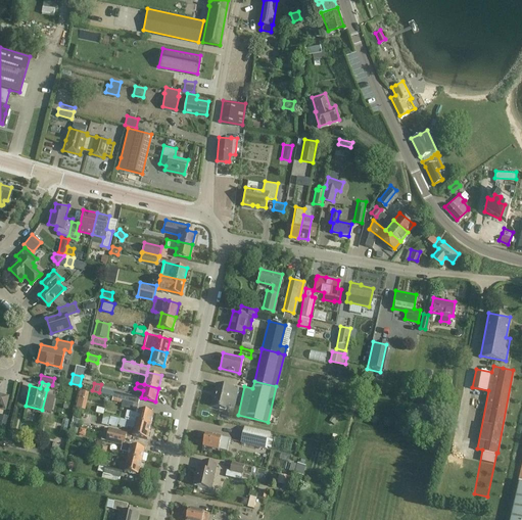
[(236,387),(216,383),(211,404),(227,408),(228,402),(233,403),(236,387)]
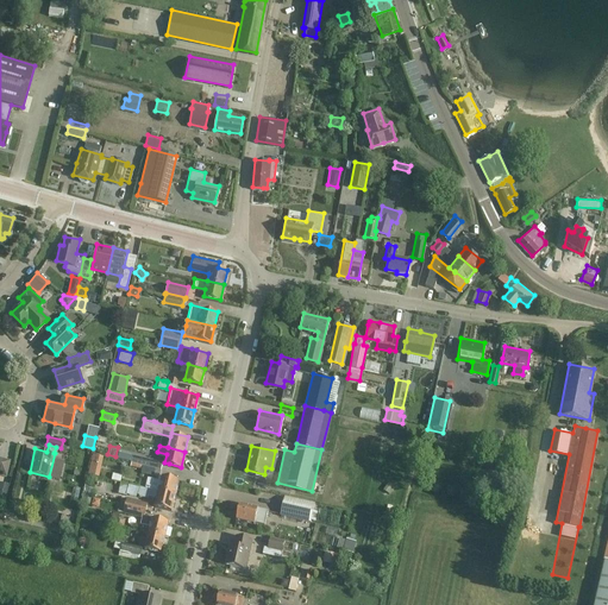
[(92,452),(87,472),(98,474),(102,454),(92,452)]
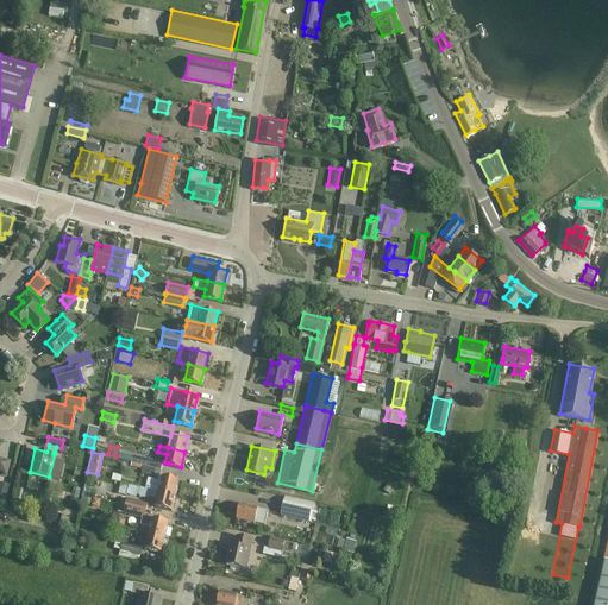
[(131,460),(146,464),(155,466),(161,467),(162,460),(132,453),(131,460)]
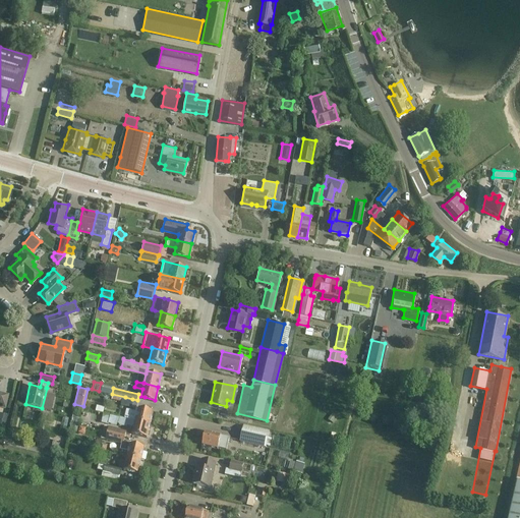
[(422,394),(411,407),(419,414),(430,401),(422,394)]
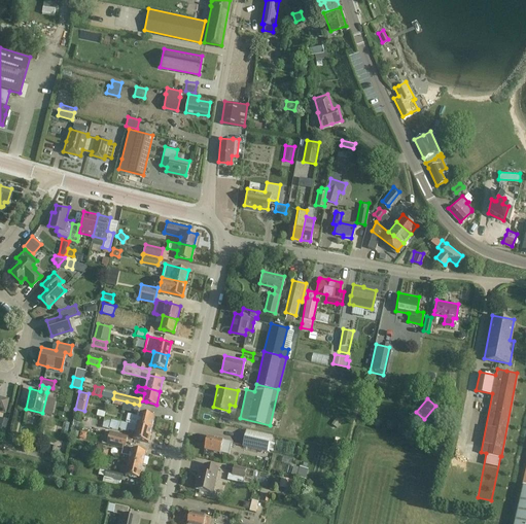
[(134,404),(127,402),(125,409),(133,410),(134,404)]
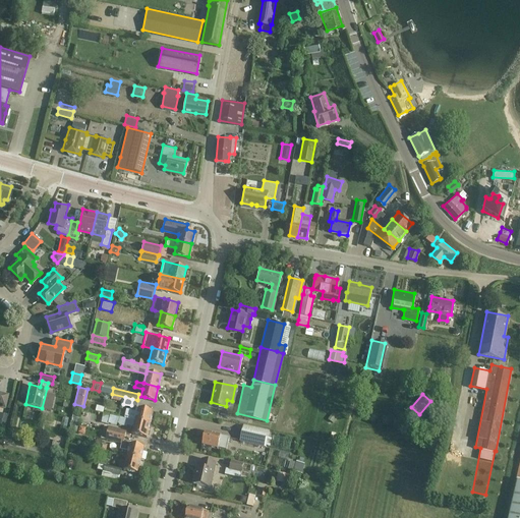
[(94,402),(92,408),(102,410),(103,404),(94,402)]
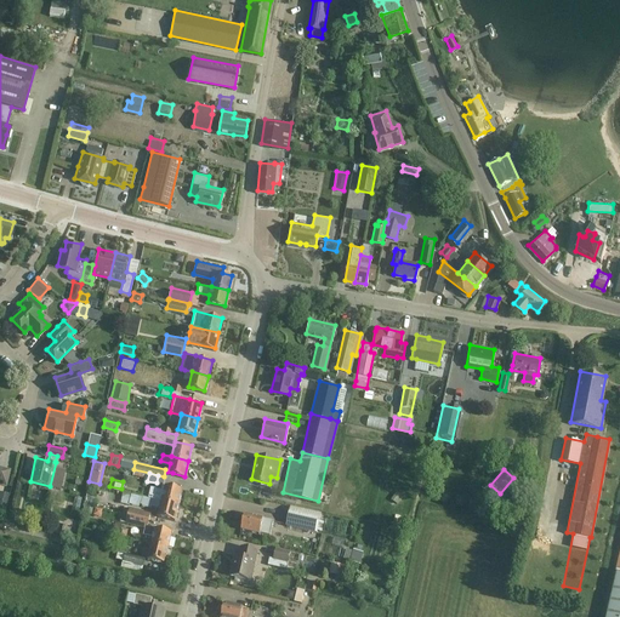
[(149,485),(147,495),(160,498),(177,503),(181,487),(170,485),(164,484),(163,489),(149,485)]
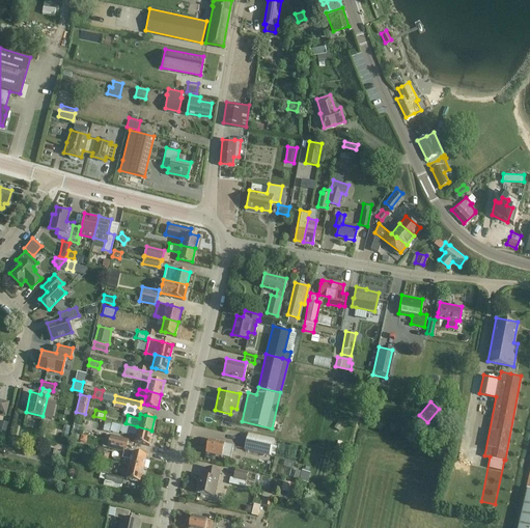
[(226,422),(226,425),(232,427),(234,418),(227,417),(226,422)]
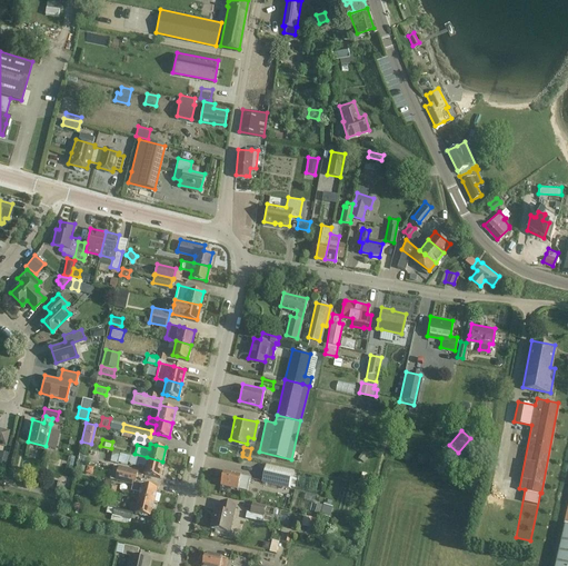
[(117,460),(119,450),(111,449),(109,459),(117,460)]
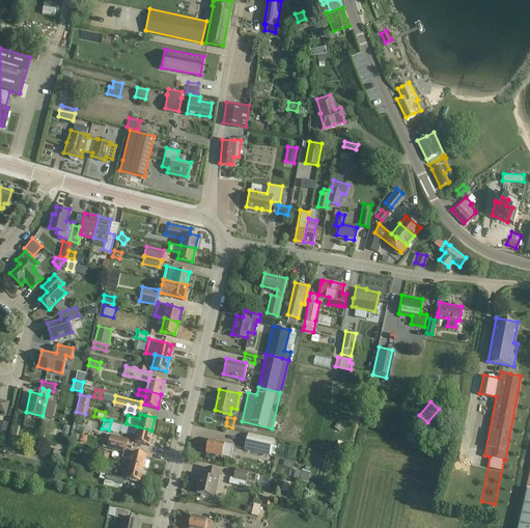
[(337,420),(333,425),(339,431),(343,425),(337,420)]
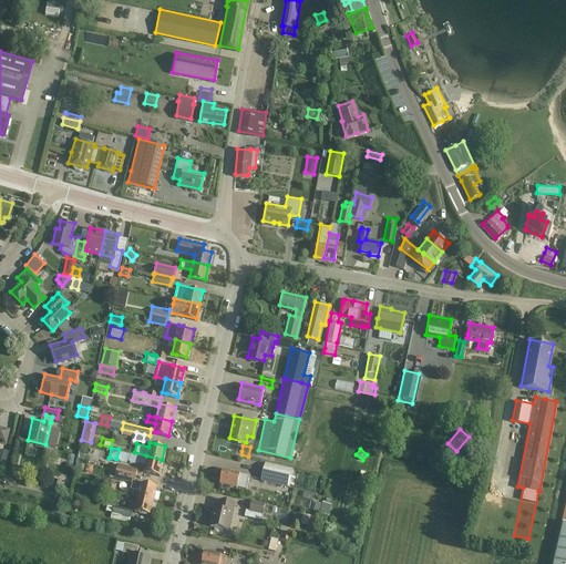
[(143,470),(148,471),(158,474),(162,460),(146,455),(129,451),(126,459),(136,462),(137,460),(145,462),(143,470)]
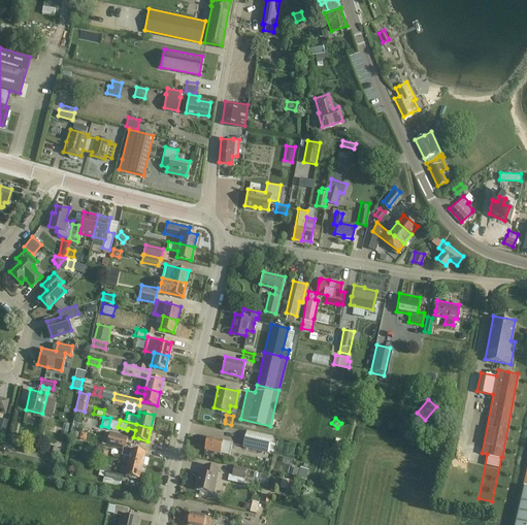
[(78,429),(72,427),(70,434),(77,436),(78,429)]
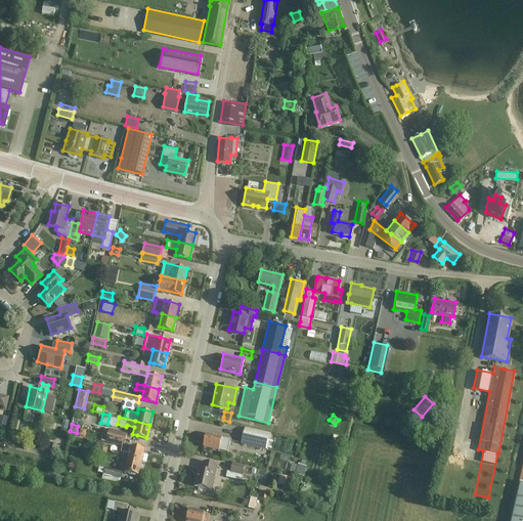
[(107,433),(124,437),(126,430),(110,426),(107,433)]
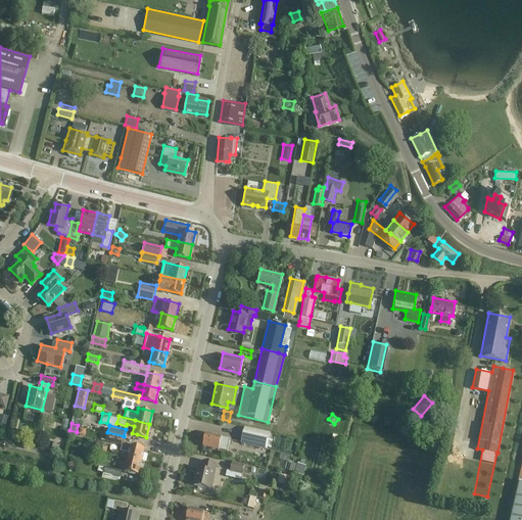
[(240,441),(266,447),(269,432),(244,426),(240,441)]
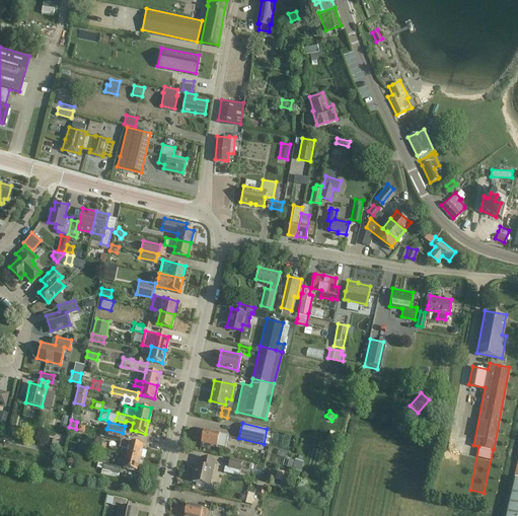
[(201,441),(221,445),(225,446),(228,434),(219,432),(219,431),(204,427),(201,441)]
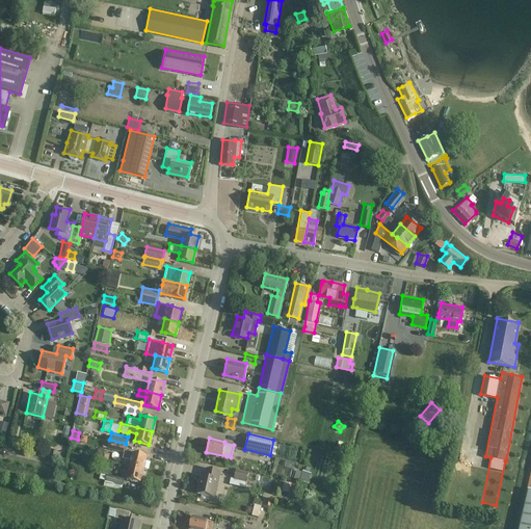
[(129,464),(143,467),(147,454),(125,449),(126,444),(109,440),(108,446),(124,449),(123,455),(131,457),(129,464)]
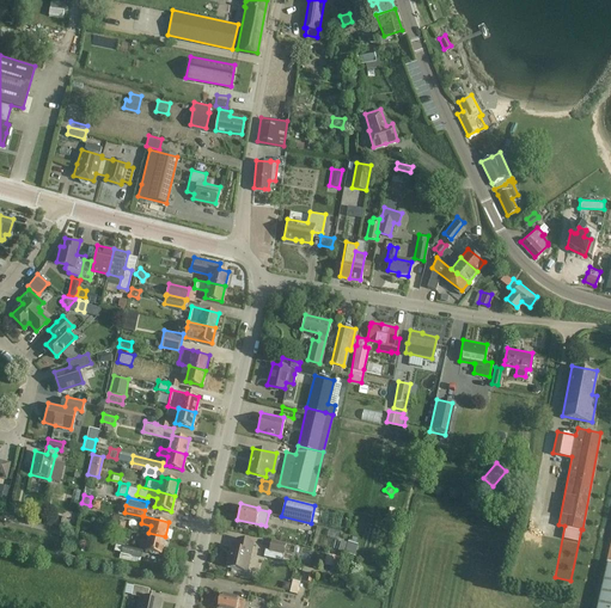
[(145,548),(150,550),(162,553),(165,536),(148,533),(145,548)]
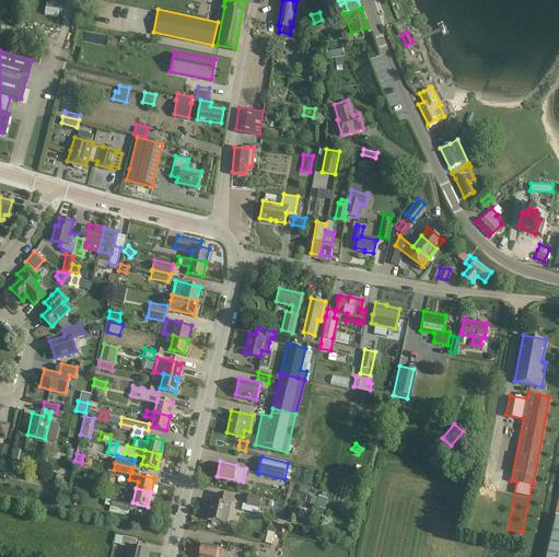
[(231,495),(228,494),(217,491),(214,500),(211,499),(207,518),(224,522),(231,495)]
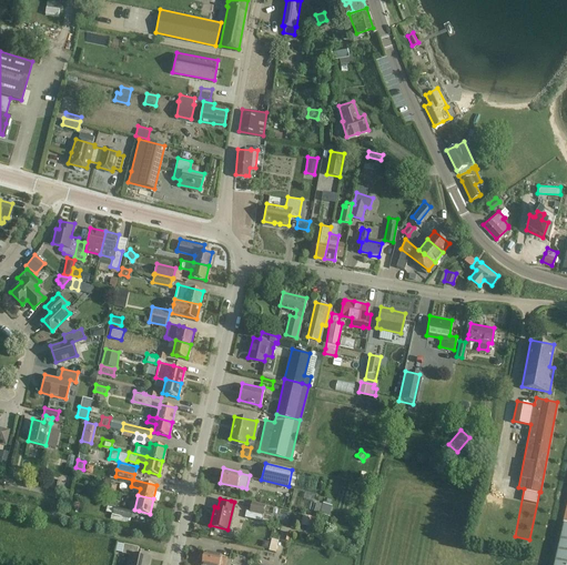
[(249,510),(262,513),(265,502),(251,500),(249,510)]
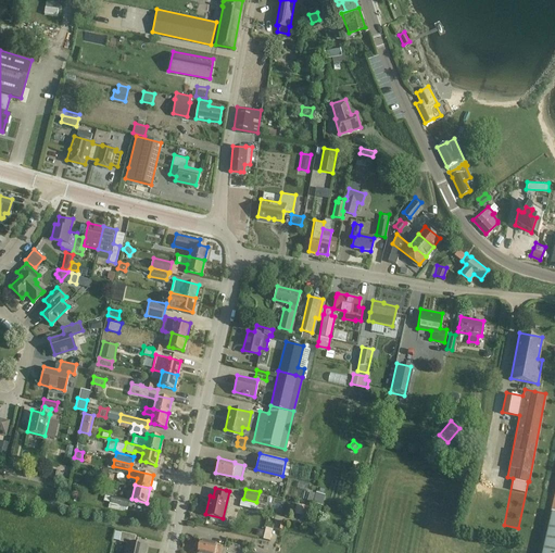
[(315,490),(312,501),(322,503),(325,492),(322,492),(315,490)]
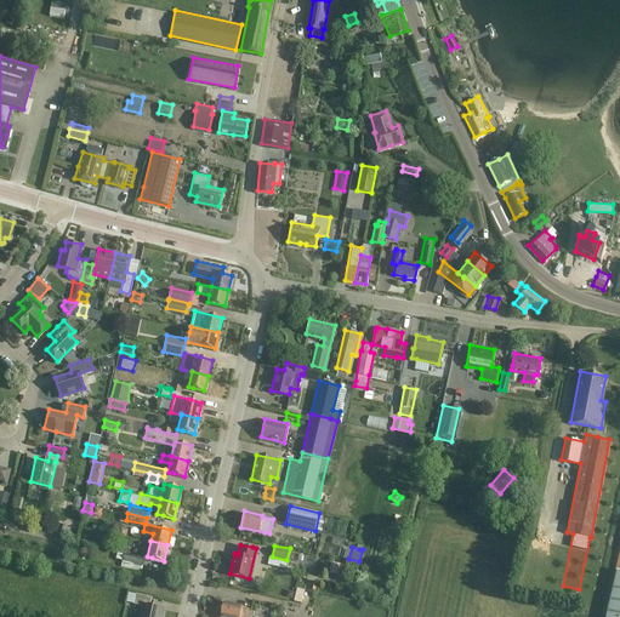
[(143,555),(124,552),(123,559),(141,563),(143,555)]
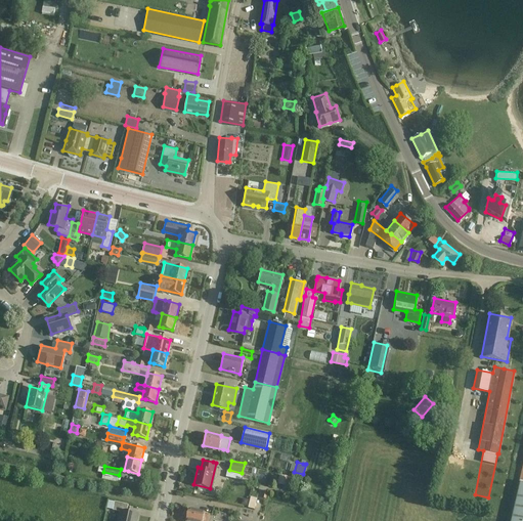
[(278,473),(276,482),(288,484),(290,475),(278,473)]
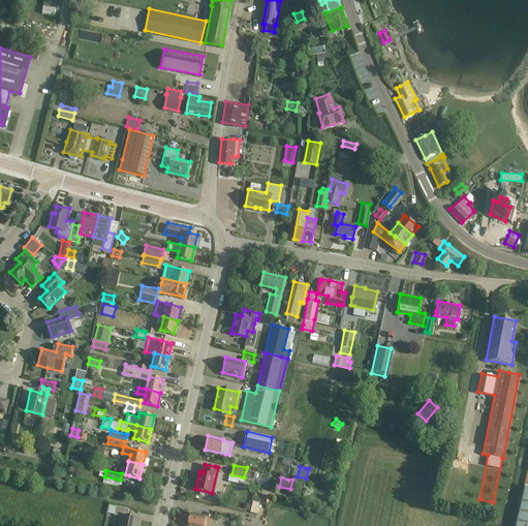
[(514,525),(527,525),(527,489),(523,488),(514,525)]
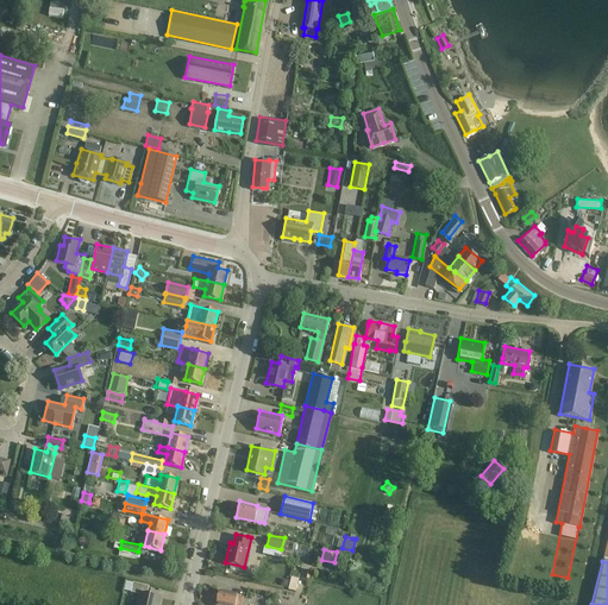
[(296,587),(299,575),(292,573),(289,586),(296,587)]
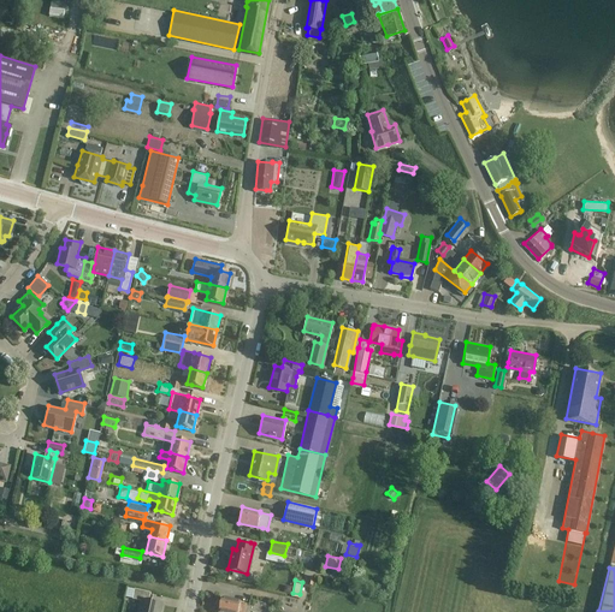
[(139,611),(159,611),(161,602),(148,600),(149,590),(135,587),(132,598),(142,599),(139,611)]
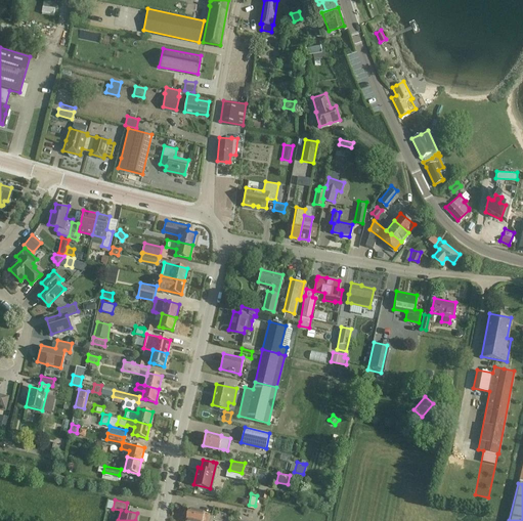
[(185,520),(186,520),(207,520),(209,512),(188,507),(185,520)]
